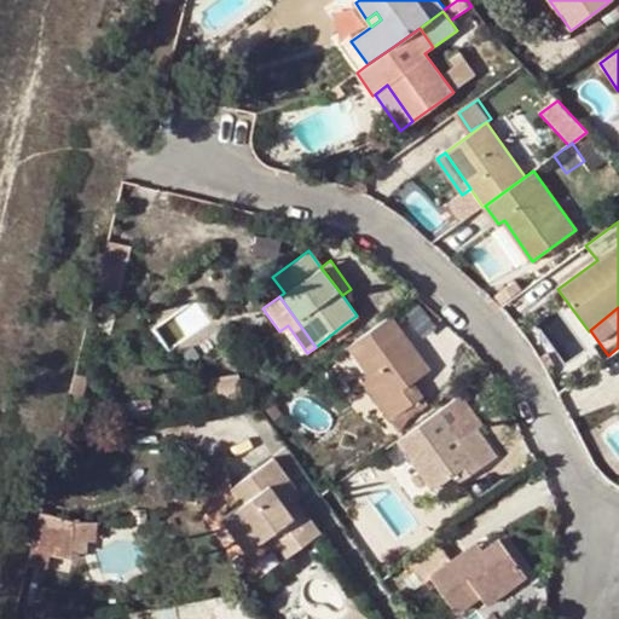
[(428,370),(388,316),(348,346),(368,371),(386,395),(377,401),(391,420),(421,397),(411,382),(428,370)]
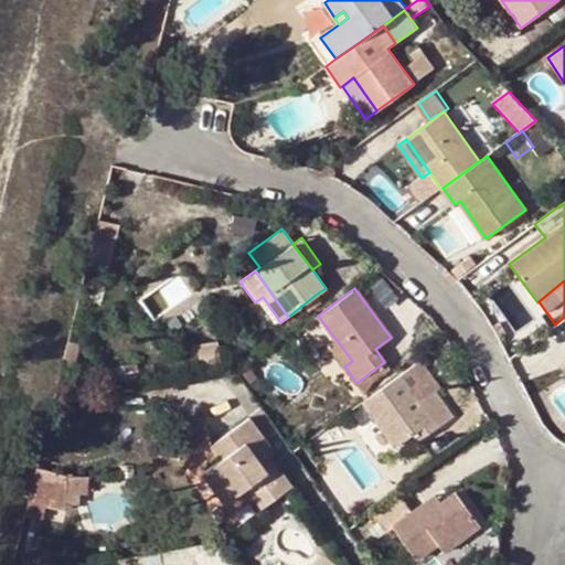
[(320,300),(316,295),(305,304),(307,309),(320,300)]
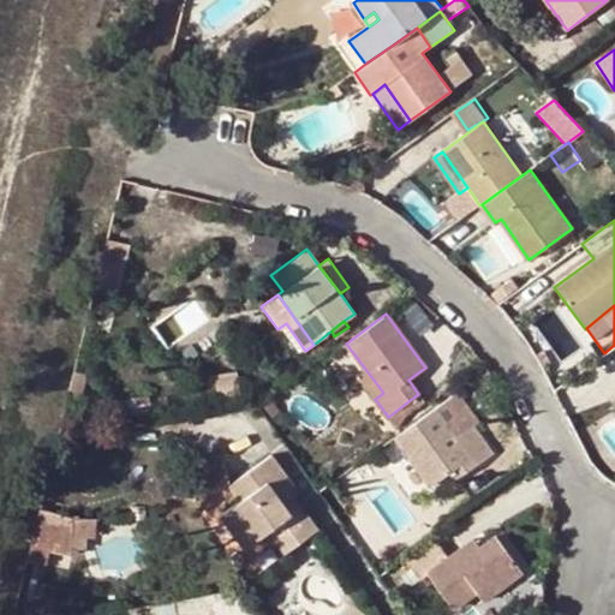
[(544,351),(536,357),(542,368),(551,363),(544,351)]
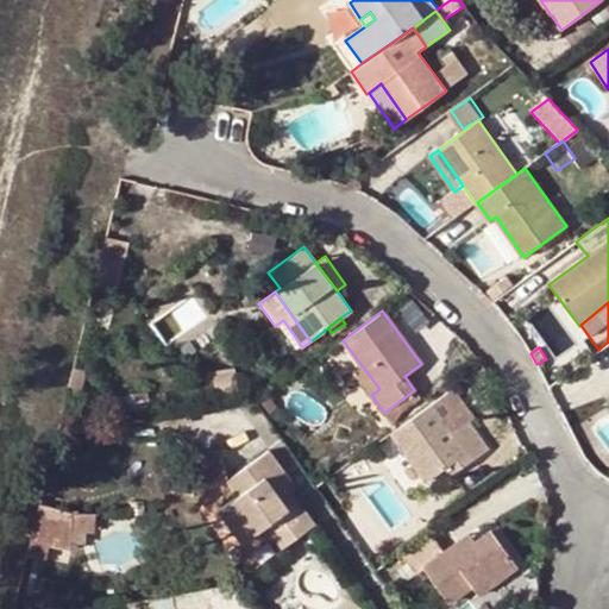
[(380,389),(362,365),(355,371),(371,395),(380,389)]
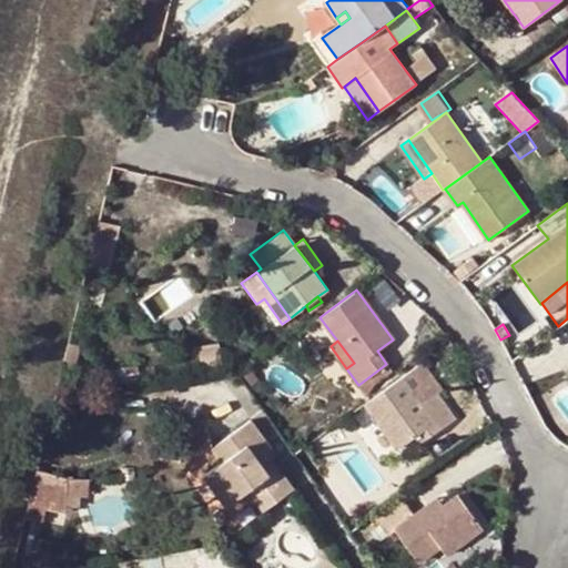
[(386,364),(358,385),(366,396),(376,382),(391,371),(386,364)]
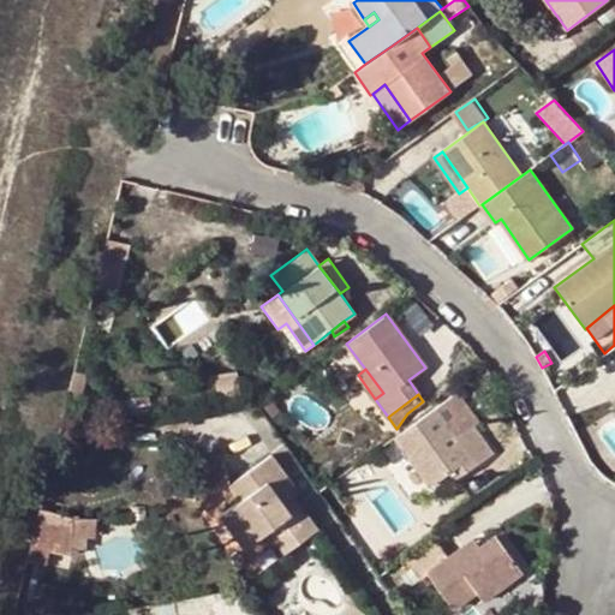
[(150,395),(123,399),(126,416),(153,412),(150,395)]
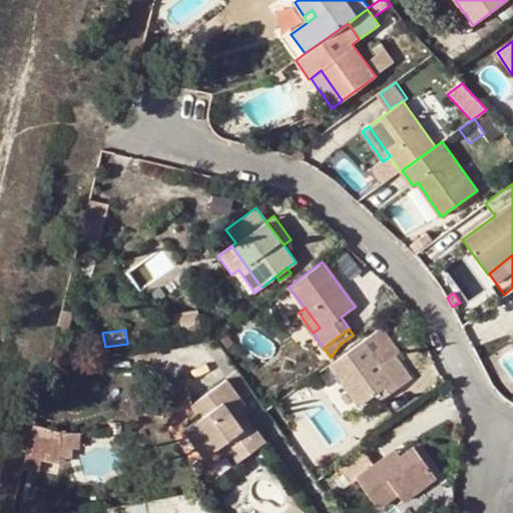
[(363,340),(330,364),(345,385),(359,405),(376,394),(382,389),(386,396),(411,378),(395,355),(382,365),(377,358),(363,340)]
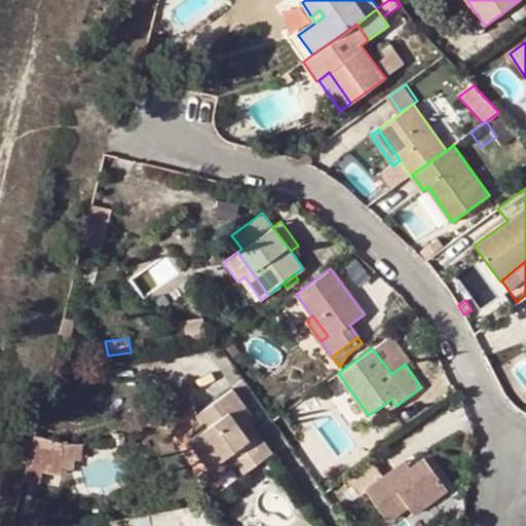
[(164,357),(156,358),(158,366),(165,365),(164,357)]
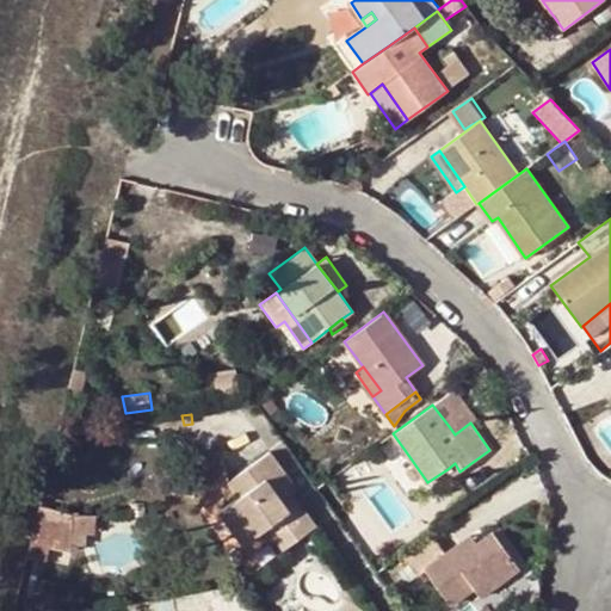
[(455,434),(470,423),(464,414),(449,426),(455,434)]
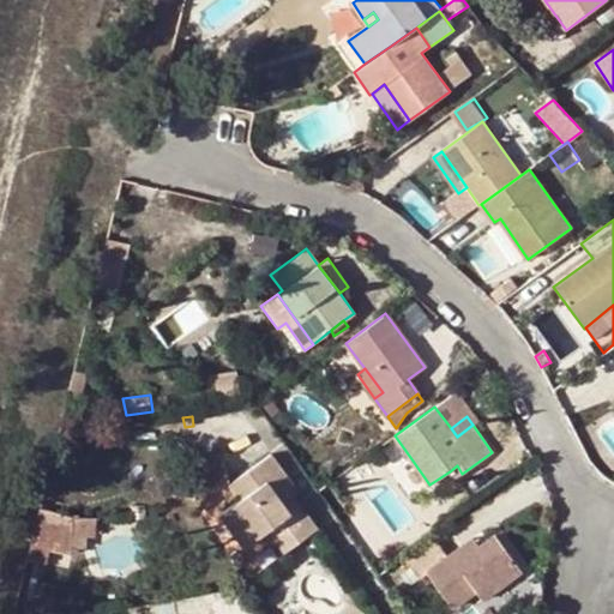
[(182,417),(161,421),(163,431),(185,427),(182,417)]
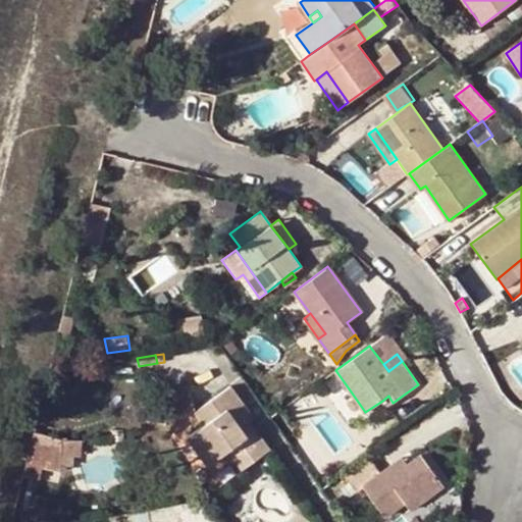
[(151,393),(161,422),(194,412),(187,381),(151,393)]
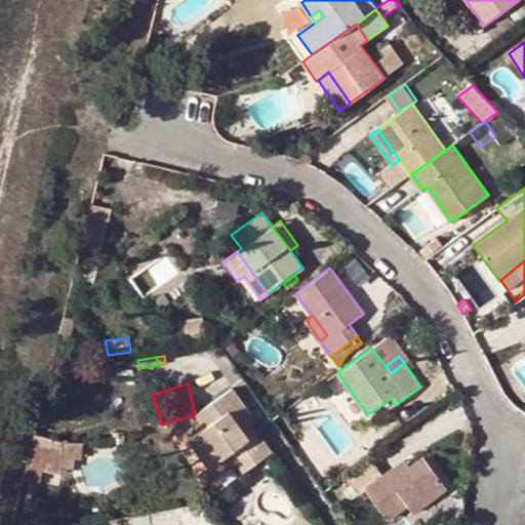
[(235,460),(244,472),(272,451),(256,431),(247,438),(237,423),(246,416),(252,412),(233,387),(195,414),(204,427),(197,433),(206,444),(197,450),(209,466),(233,448),(239,457),(235,460)]
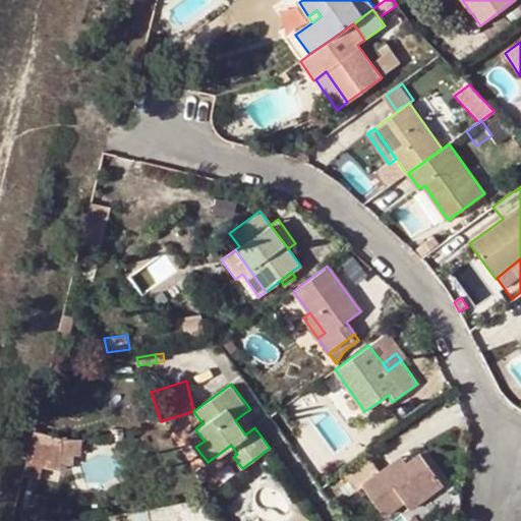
[(364,411),(350,391),(343,395),(359,415),(364,411)]
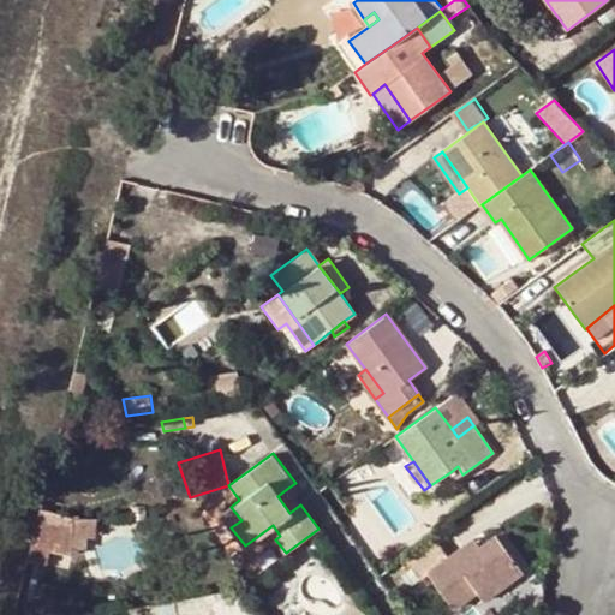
[(458,466),(451,472),(457,479),(463,475),(458,466)]
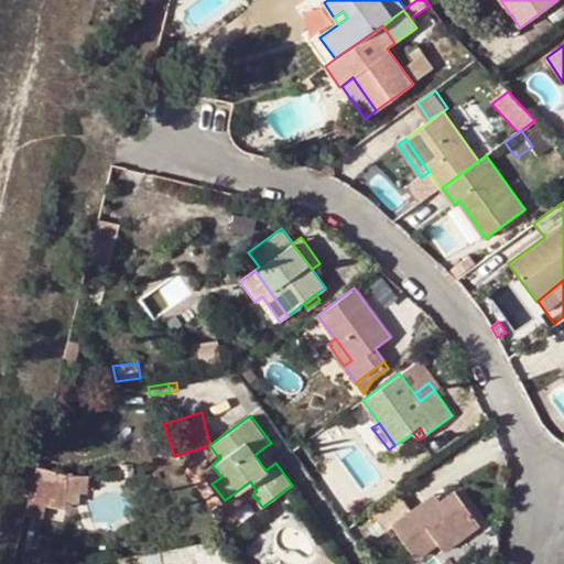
[(275,463),(264,447),(255,455),(266,470),(275,463)]
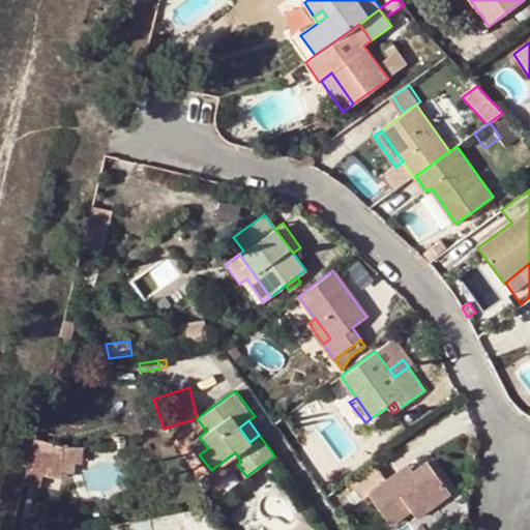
[(190,443),(199,454),(208,448),(199,437),(190,443)]
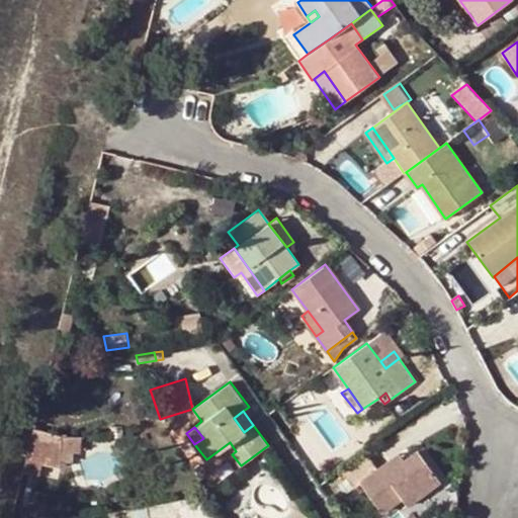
[(202,476),(232,454),(236,451),(230,442),(206,459),(194,444),(184,451),(202,476)]
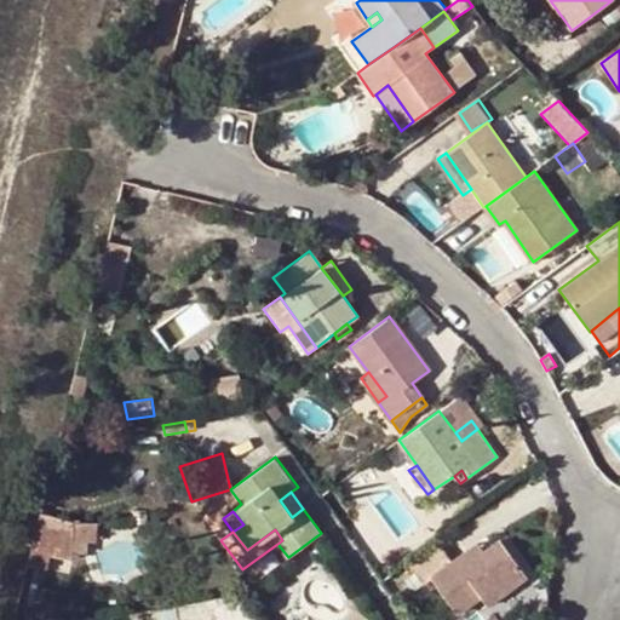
[(437,540),(407,562),(422,584),(430,577),(457,614),(481,597),(487,607),(527,579),(500,540),(483,552),(458,570),(451,561),(437,540)]
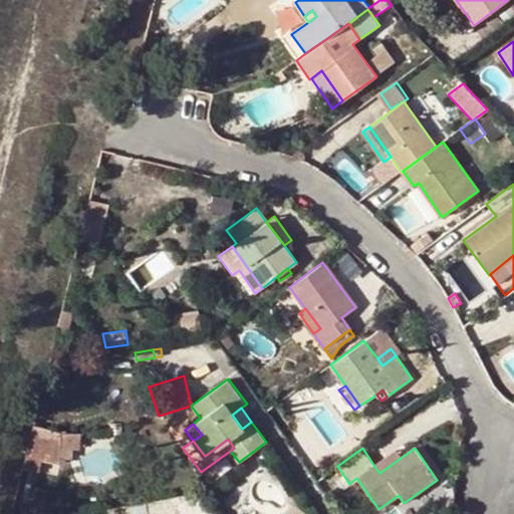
[(379,473),(401,458),(396,450),(373,465),(379,473)]
